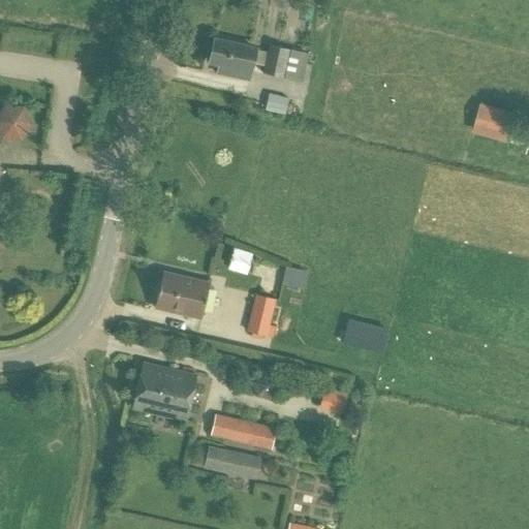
[(214,40),(210,62),(219,64),(217,73),(247,81),(254,50),(214,40)]
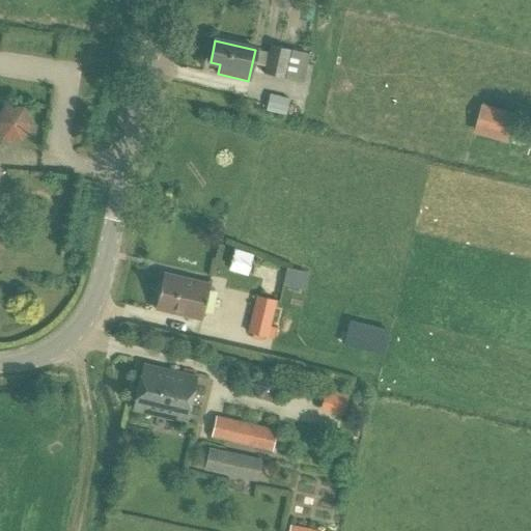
[(270,45),(262,73),(301,82),(307,53),(270,45)]
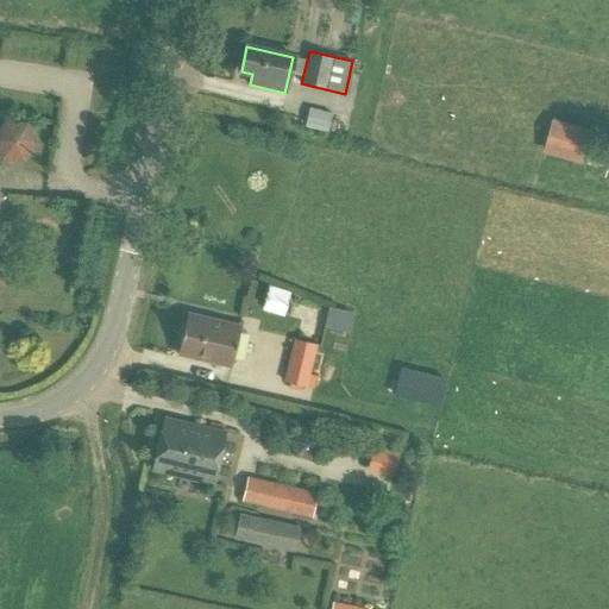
[(0,157),(0,158),(23,159),(35,142),(25,123),(4,120),(0,125),(0,157)]
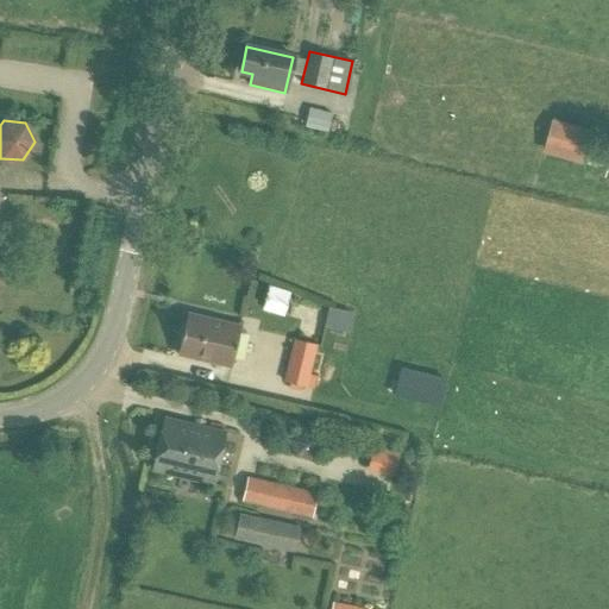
[(579,157),(585,135),(558,127),(552,150),(579,157)]
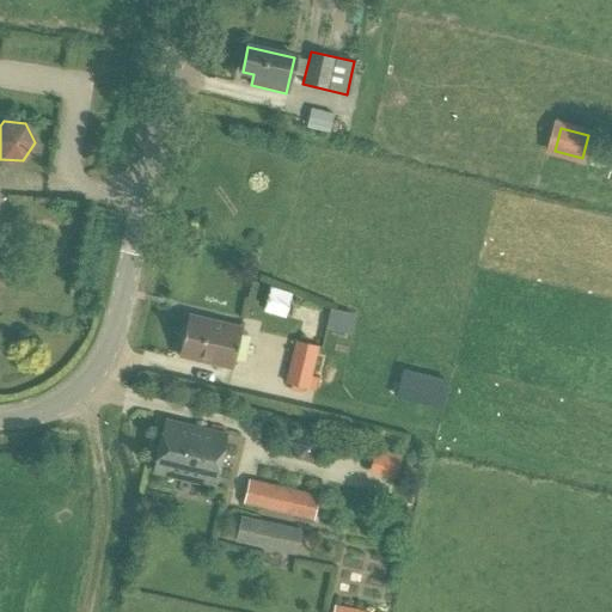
[(330,308),(325,329),(349,335),(354,313),(330,308)]
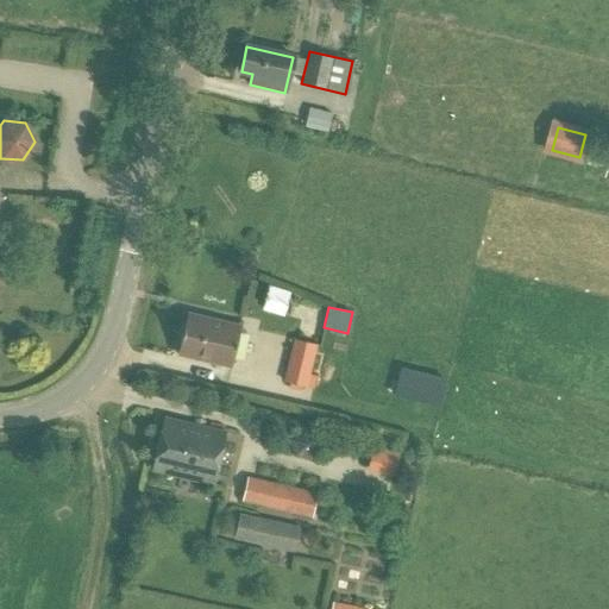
[(187,314),(184,325),(177,353),(228,366),(238,327),(187,314)]
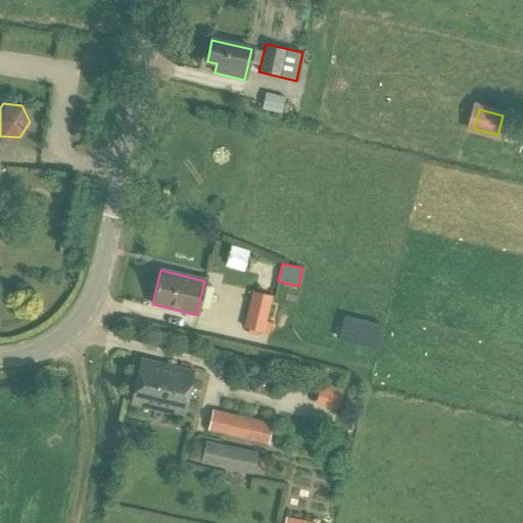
[(257,335),(258,331),(270,333),(272,323),(265,321),(271,296),(252,291),(244,327),(249,328),(248,332),(257,335)]
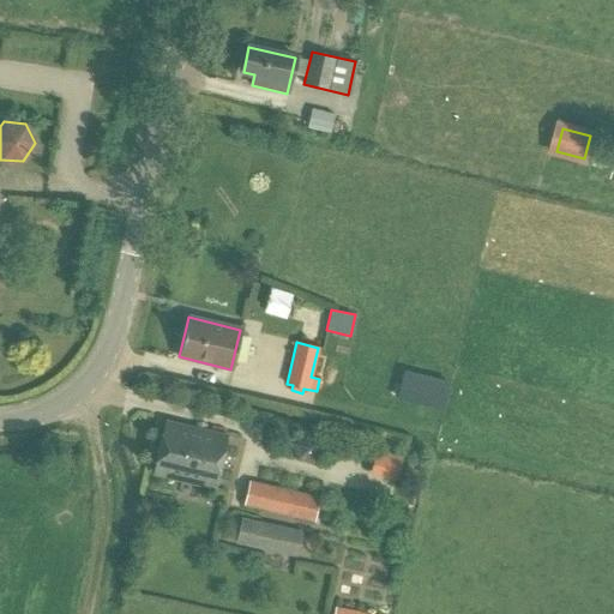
[(446,383),(413,375),(408,399),(440,407),(446,383)]
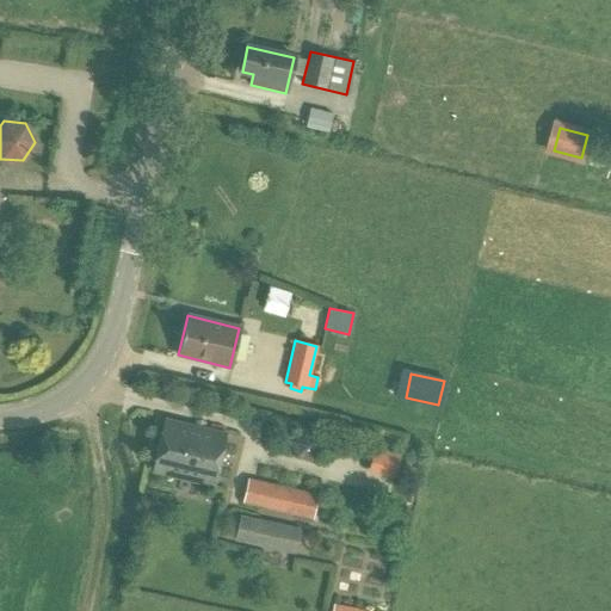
[(165,420),(153,471),(211,485),(224,434),(165,420)]
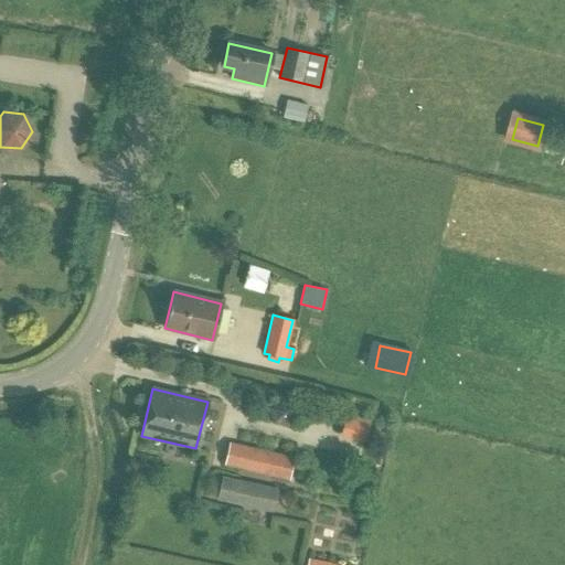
[(345,415),(342,437),(364,441),(368,422),(345,415)]
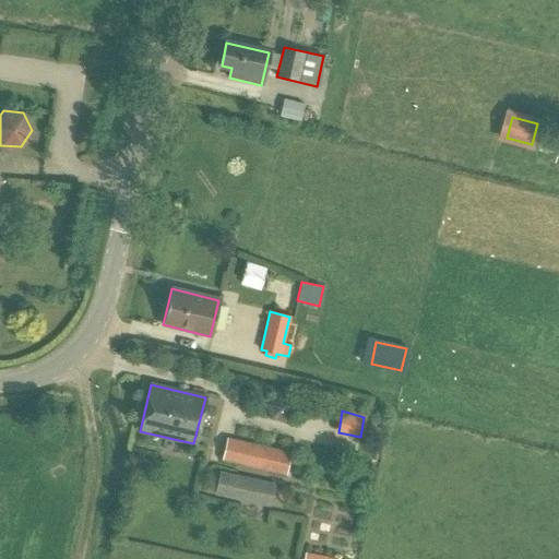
[(289,454),(227,440),(223,458),(285,474),(289,454)]
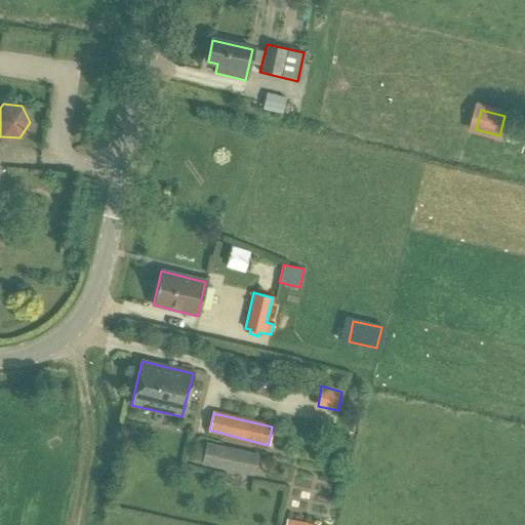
[(256,455),(206,445),(201,463),(253,475),(256,455)]
